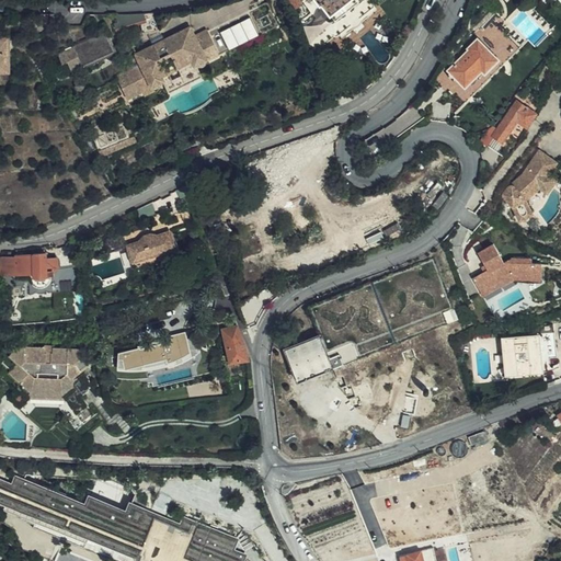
[(287,0),(294,11),(304,6),(300,0),(287,0)]
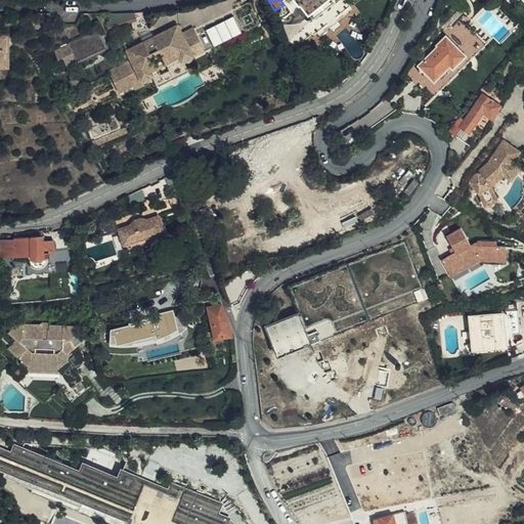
[(309,16),(332,0),(294,0),(299,7),(301,6),(308,17),(309,16)]
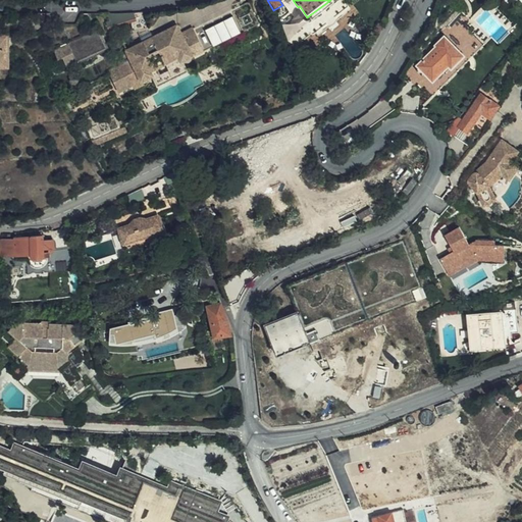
[(333,5),(330,0),(308,16),(312,21),(333,5)]
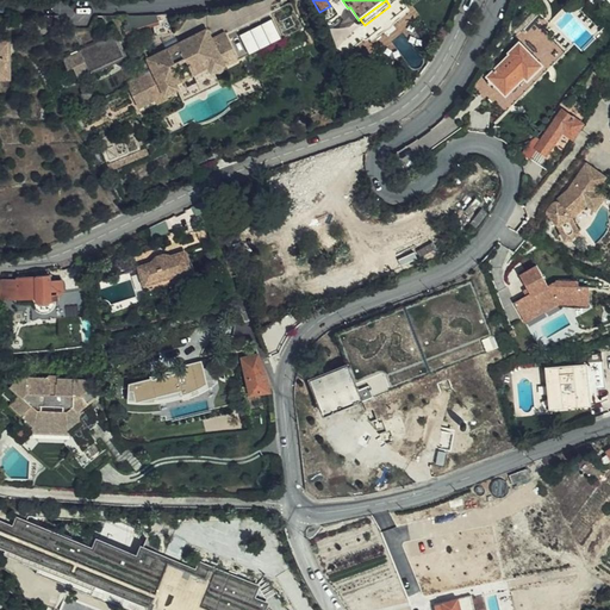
[(291,4),(236,30),(249,57),(304,30),(291,4)]
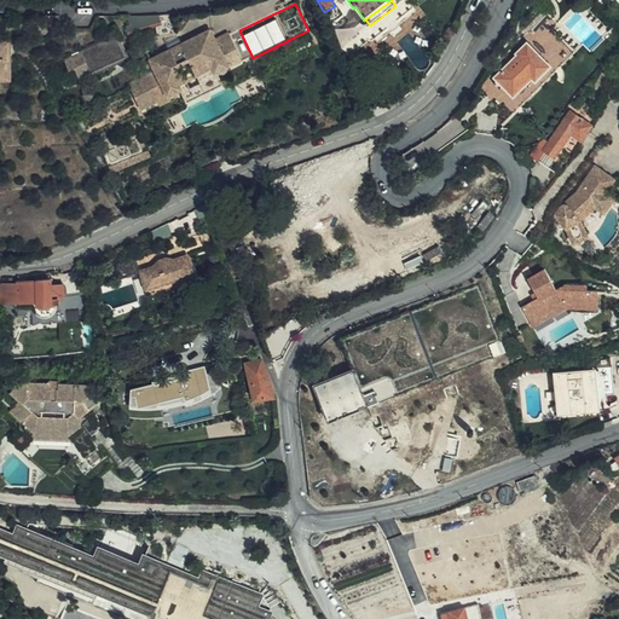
[(144,16),(128,18),(132,27),(128,29),(131,36),(157,29),(160,39),(177,34),(172,13),(144,16)]
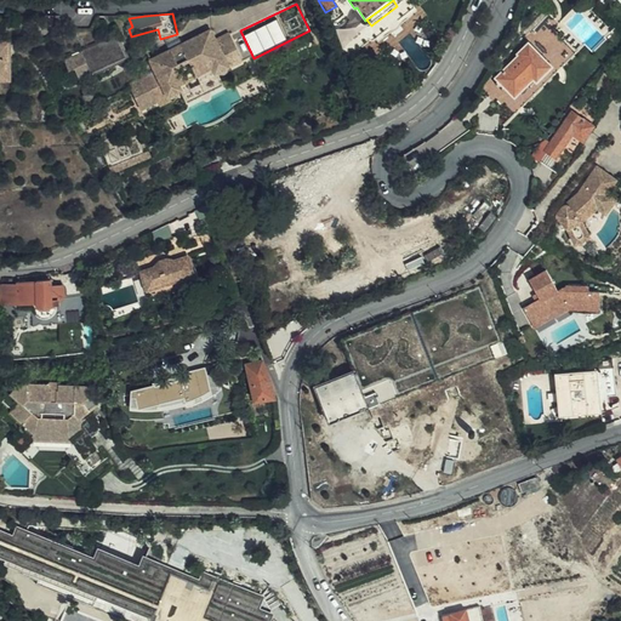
[(92,20),(77,20),(78,29),(93,29),(92,20)]
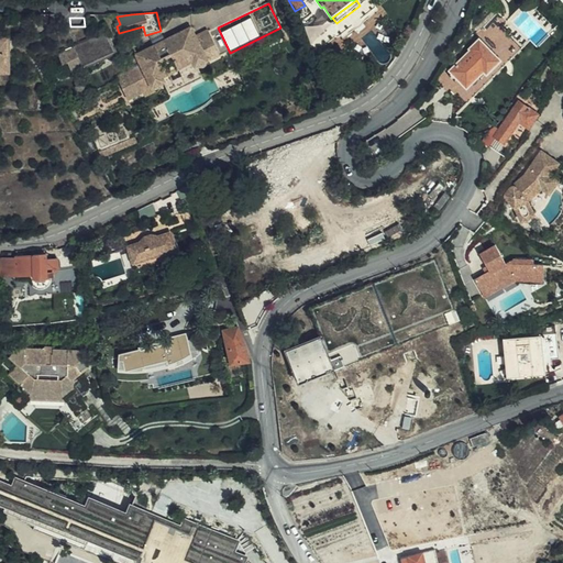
[(351,34),(365,23),(363,21),(349,31),(351,34)]
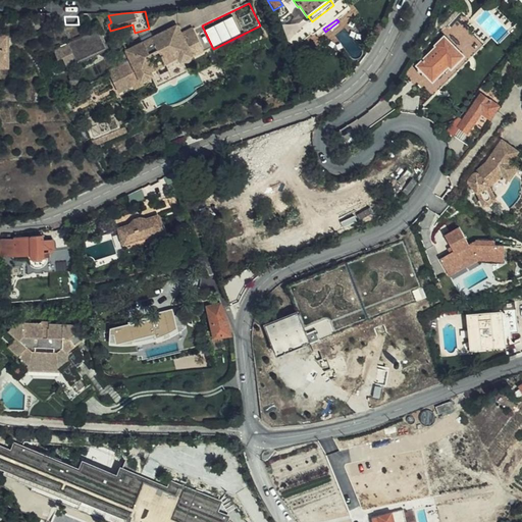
[(213,49),(202,25),(195,29),(194,25),(181,32),(178,25),(127,51),(129,55),(132,59),(134,62),(125,66),(124,63),(122,64),(134,89),(135,88),(138,91),(147,87),(145,83),(154,79),(156,77),(154,73),(181,59),(185,63),(186,63),(195,58),(194,56),(192,51),(201,46),(204,52),(204,53),(213,49)]
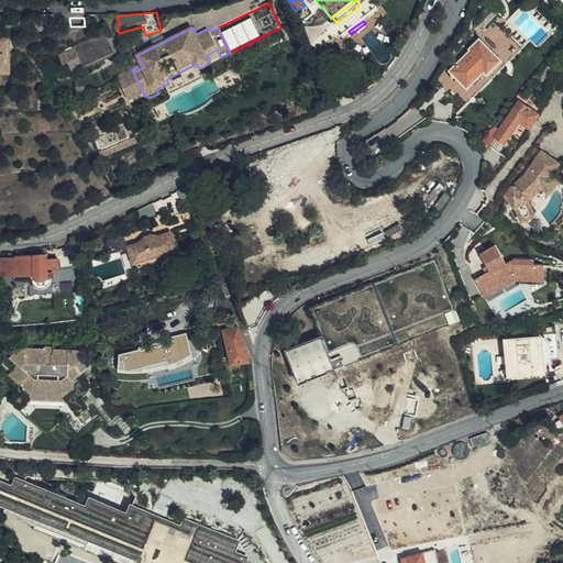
[(311,55),(334,39),(330,33),(309,48),(311,55)]
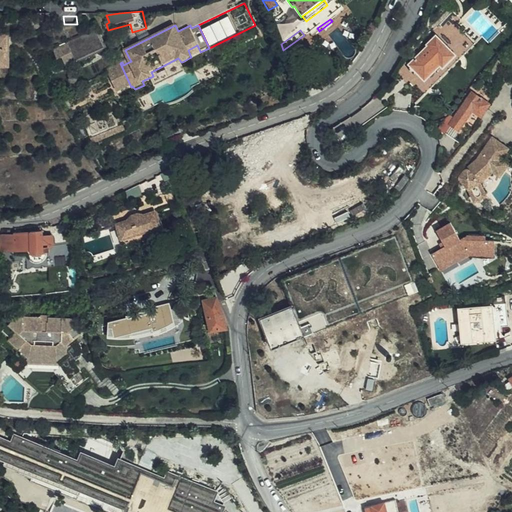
[(98,32),(91,36),(92,38),(76,44),(54,53),(58,63),(64,61),(66,64),(105,48),(98,32)]
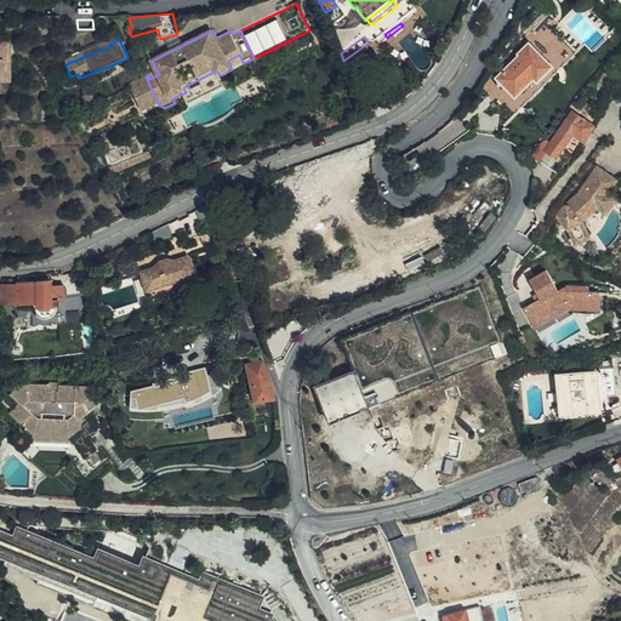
[(0,83),(11,83),(11,44),(0,44),(0,83)]
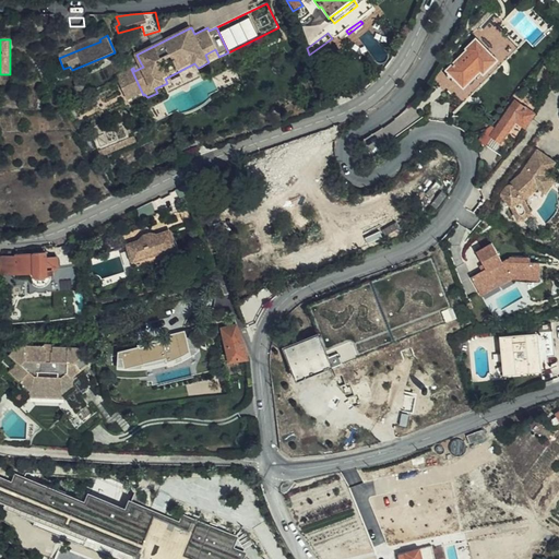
[(485,74),(498,63),(479,43),(471,50),(473,52),(451,71),(452,73),(448,76),(452,81),(453,80),(456,78),(464,86),(476,78),(475,78),(483,72),(485,74)]
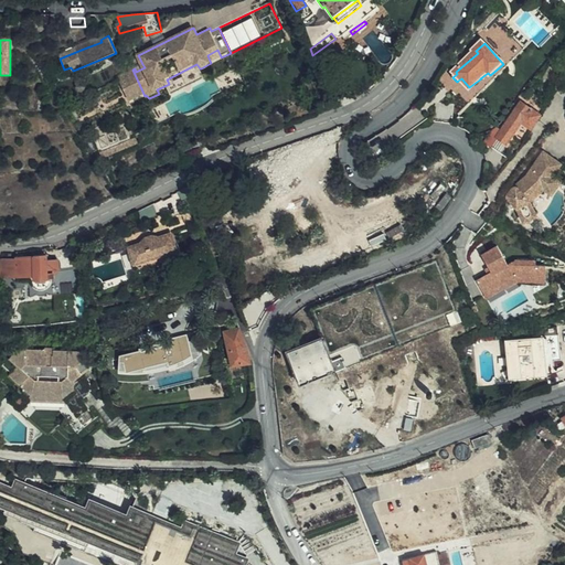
[(210,61),(221,56),(217,50),(208,55),(210,61)]
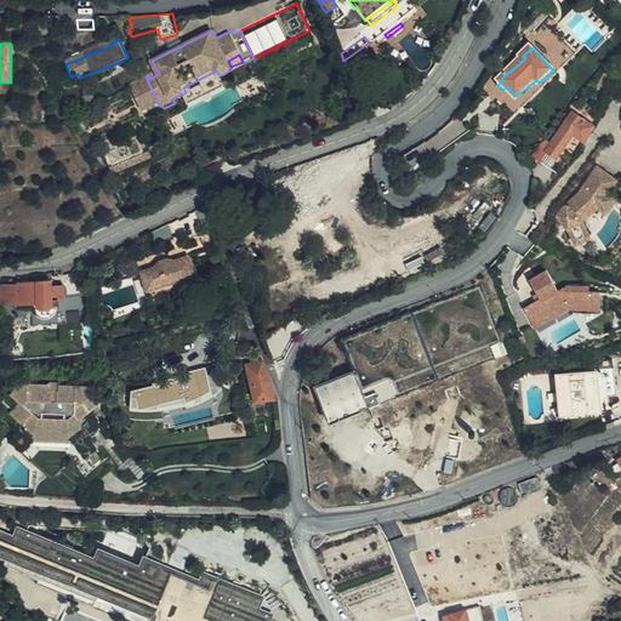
[(187,101),(224,84),(221,75),(220,75),(216,70),(183,87),(186,92),(183,93),(187,101)]
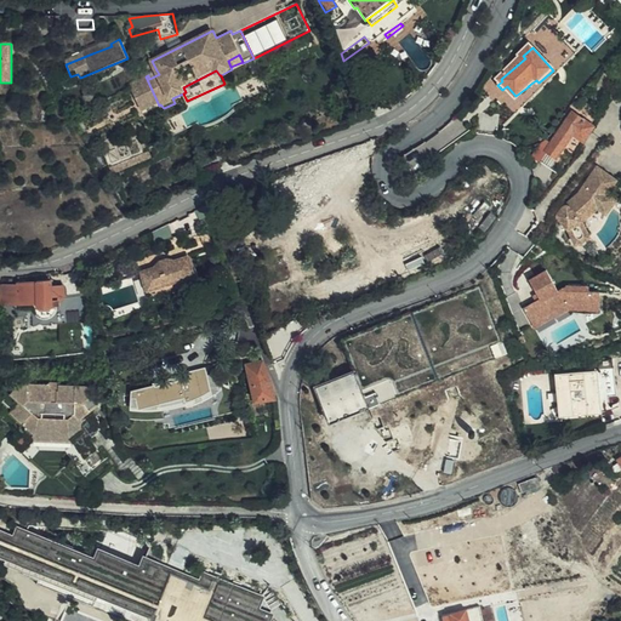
[(559,77),(553,70),(539,83),(531,90),(537,96),(559,77)]
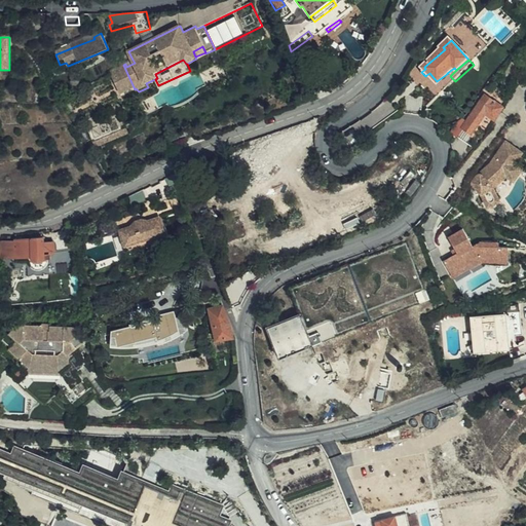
[(122,96),(135,89),(123,65),(110,71),(122,96)]
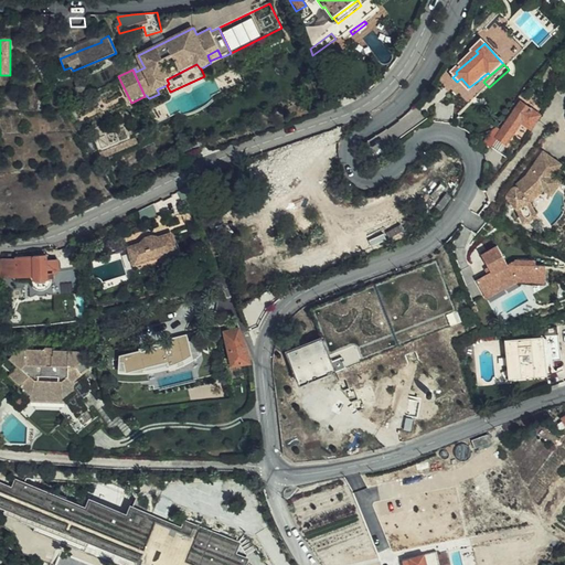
[(219,80),(224,93),(245,82),(238,70),(219,80)]
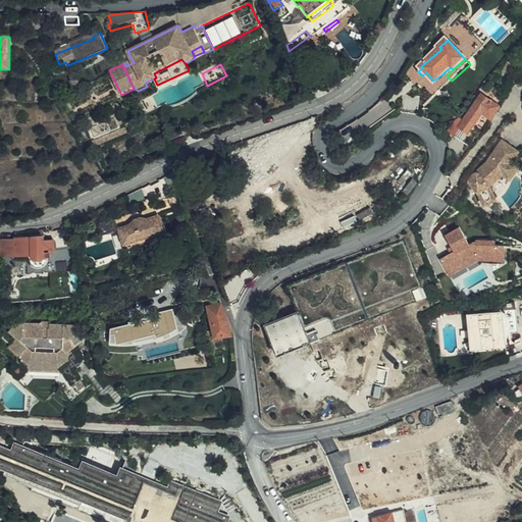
[(191,73),(189,70),(157,85),(159,89),(191,73)]
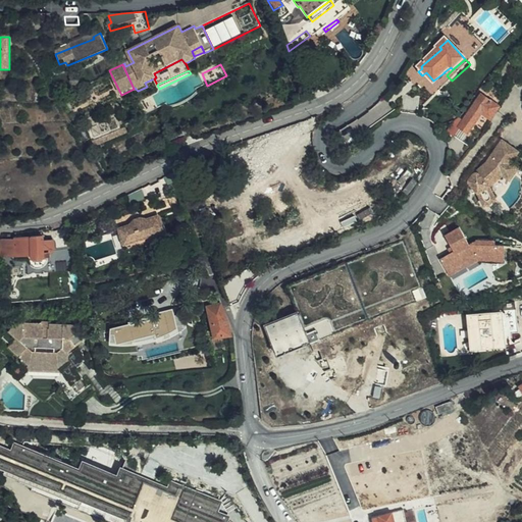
[(426,72),(423,74),(430,83),(433,81),(426,72)]
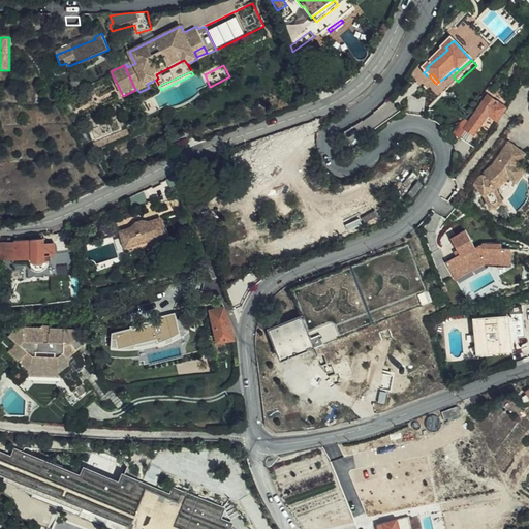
[(98,99),(116,90),(113,84),(95,92),(98,99)]
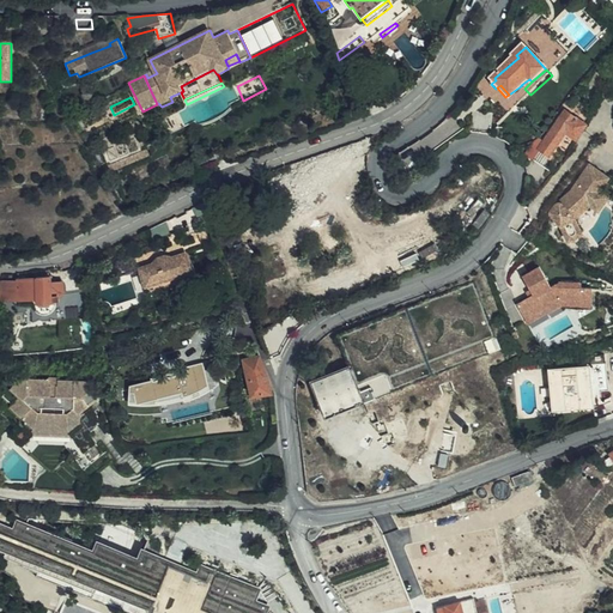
[(568,134),(571,138),(583,122),(588,116),(581,109),(574,117),(569,114),(541,146),(534,141),(526,152),(533,158),(539,150),(548,157),(568,134)]
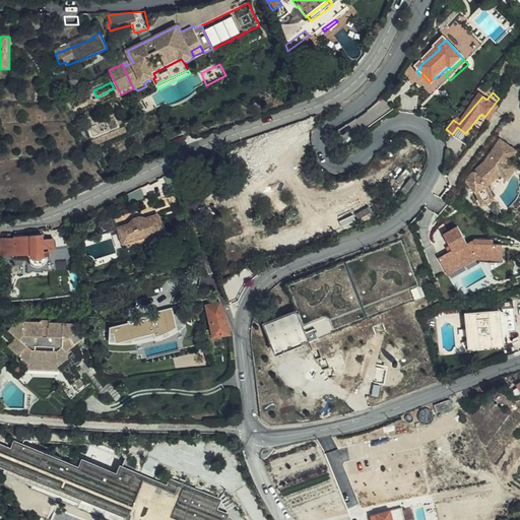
[(400,112),(416,114),(418,95),(401,94),(399,111),(400,112)]
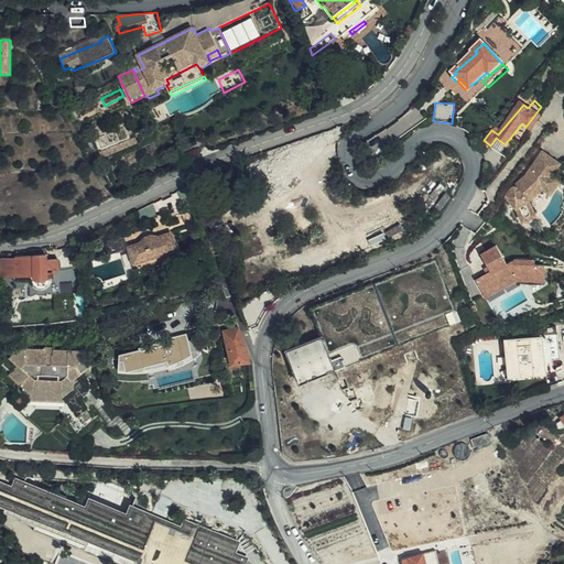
[(537,112),(525,127),(531,131),(546,112),(541,107),(537,112)]
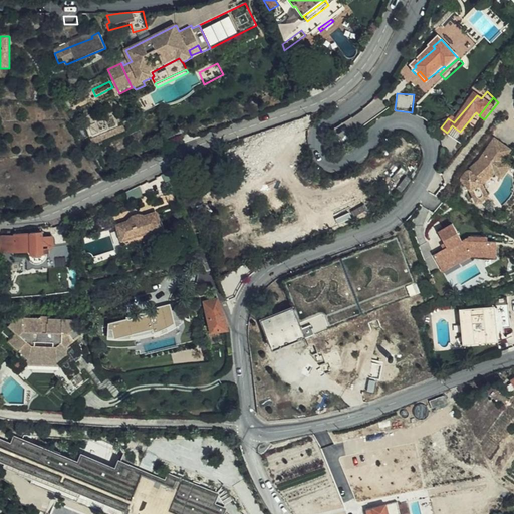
[(91,144),(102,138),(101,135),(110,130),(112,133),(122,126),(112,108),(81,124),(91,144)]
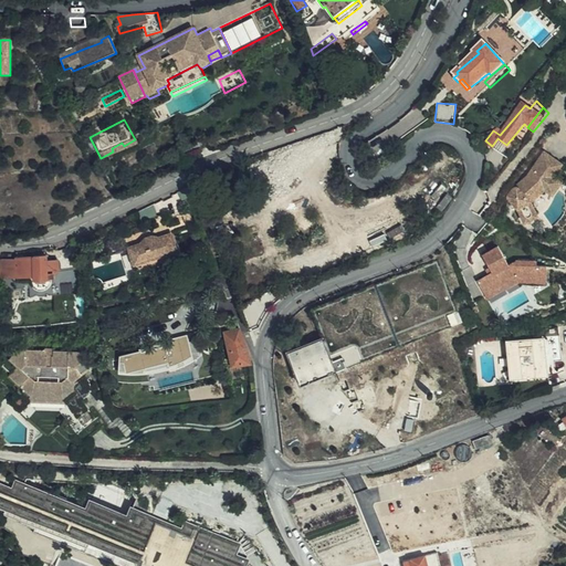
[(209,146),(205,133),(192,137),(197,150),(209,146)]
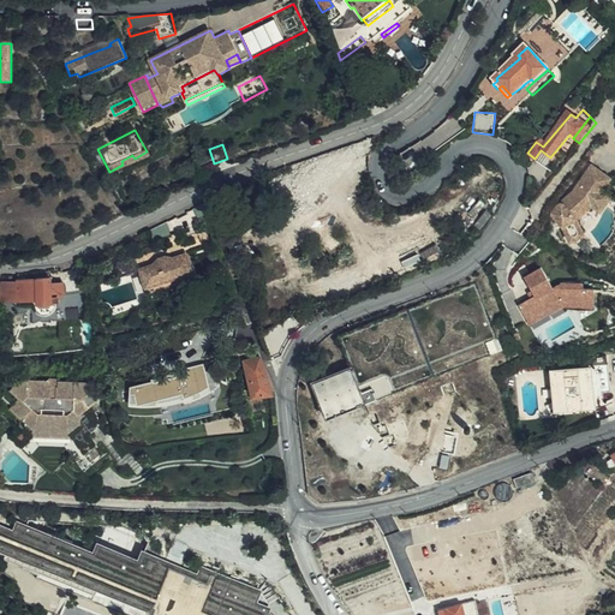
[(121,161),(123,165),(135,159),(132,155),(121,161)]
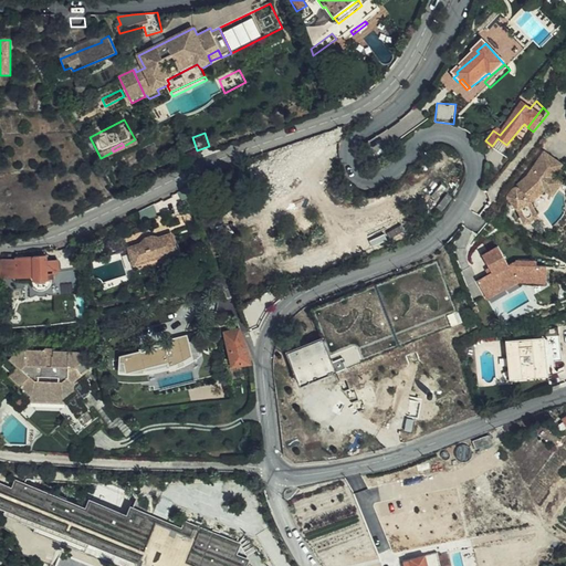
[(548,161),(538,171),(556,187),(565,176),(548,161)]
